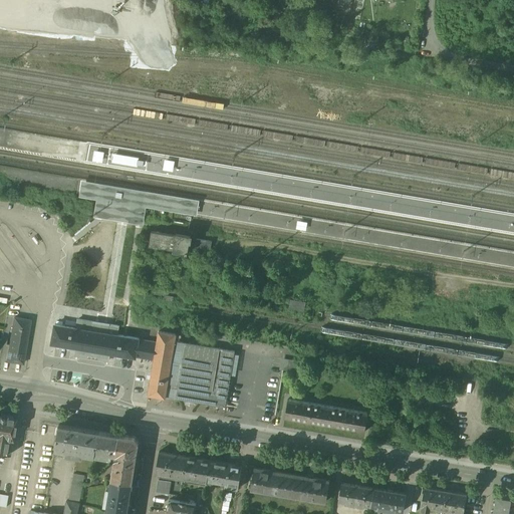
[(129,156),(113,154),(112,158),(111,163),(137,167),(137,165),(138,162),(138,160),(139,158),(129,156)]
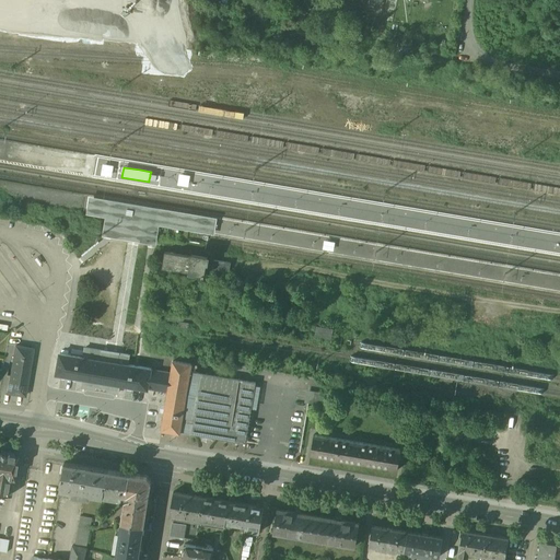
[(217,217),(89,196),(85,213),(105,217),(102,236),(155,244),(159,225),(214,234),(217,217)]
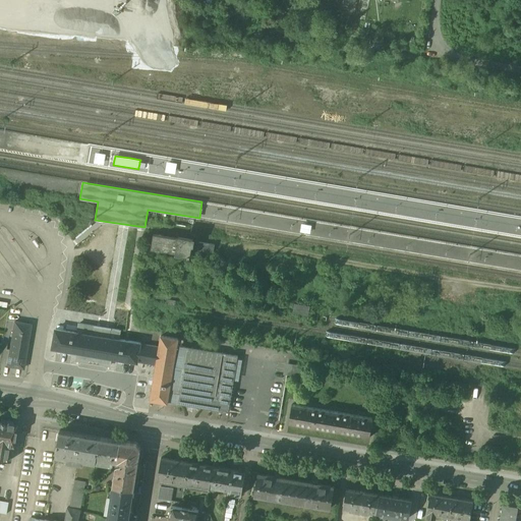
[(193,240),(153,234),(150,249),(184,254),(191,255),(193,240)]
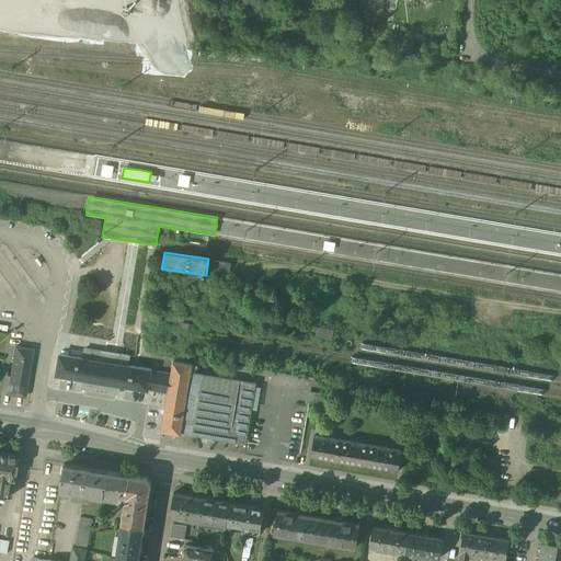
[(212,267),(228,268),(228,261),(212,260),(212,267)]
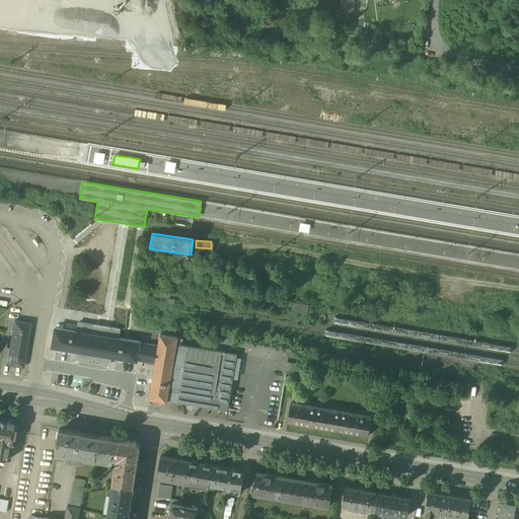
[(309,305),(293,302),(292,310),(308,313),(309,305)]
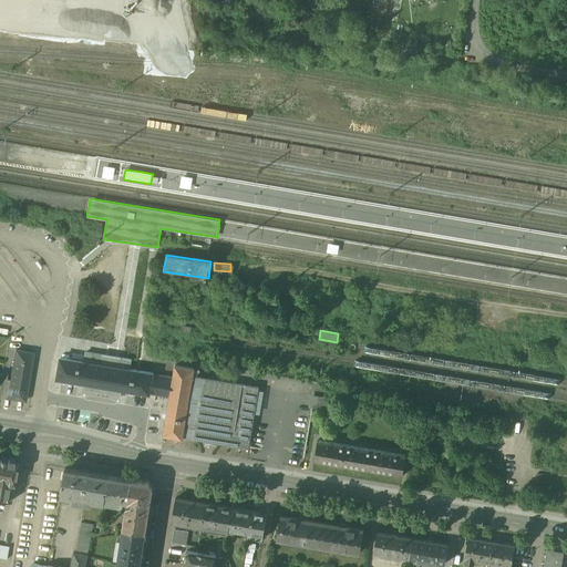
[(26,402),(32,353),(12,350),(7,400),(26,402)]
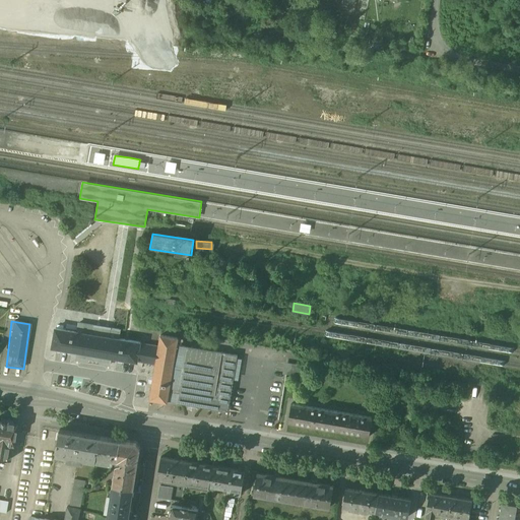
[(55,327),(52,348),(56,349),(76,353),(84,354),(104,358),(110,360),(142,365),(143,362),(156,364),(159,345),(113,337),(106,336),(77,331),(55,327)]
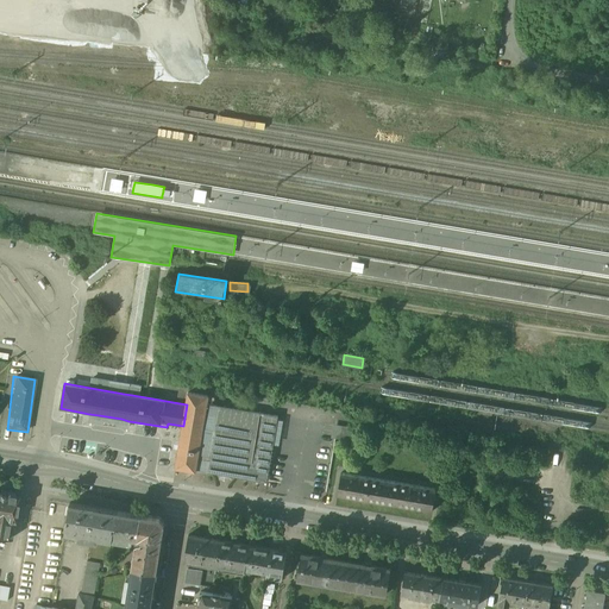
[(207,396),(188,394),(187,405),(183,426),(176,468),(195,471),(196,469),(207,405),(207,396)]
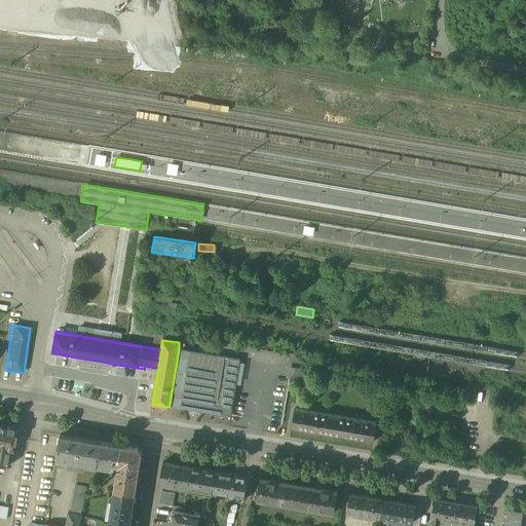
[(245,360),(179,349),(170,405),(234,418),(245,360)]
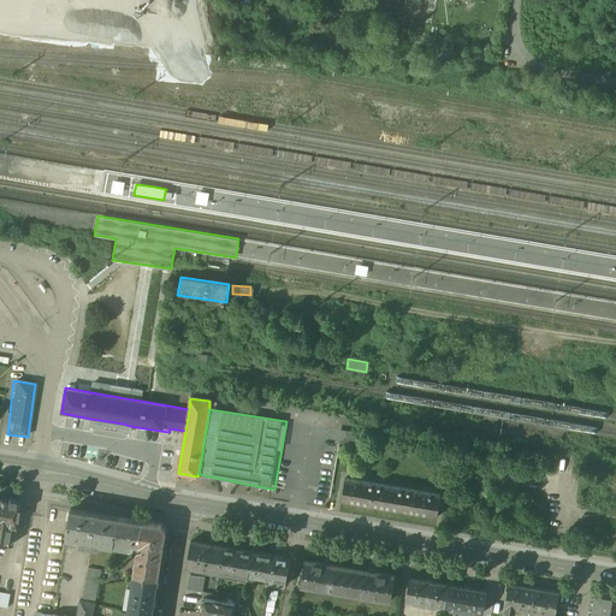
[(130,426),(90,419),(88,427),(129,434),(130,426)]
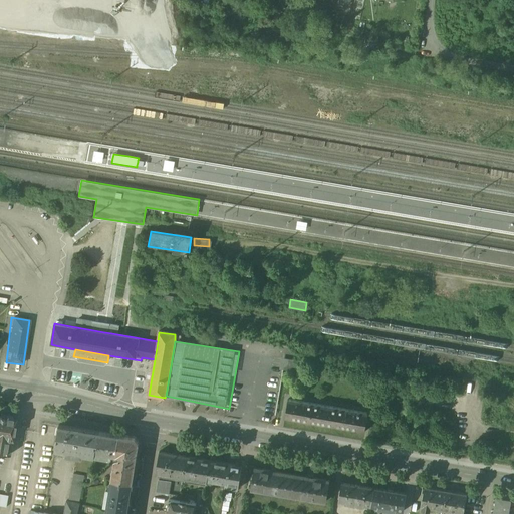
[(456,394),(413,387),(410,408),(452,415),(456,394)]
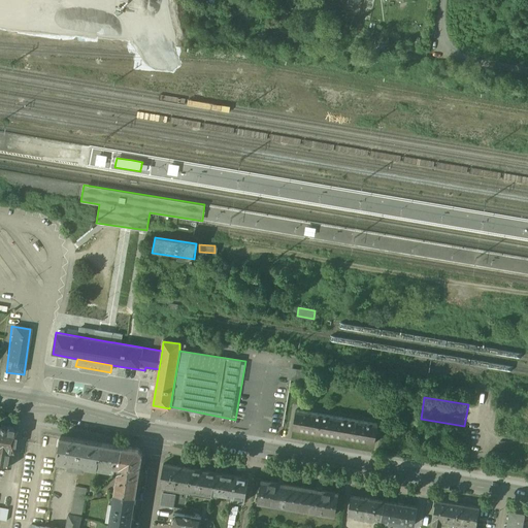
[(300,409),(296,431),(375,446),(380,424),(300,409)]
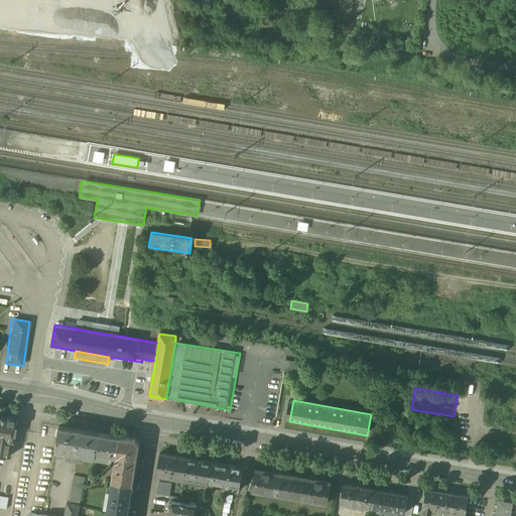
[(14,418),(0,415),(0,454),(9,456),(14,418)]
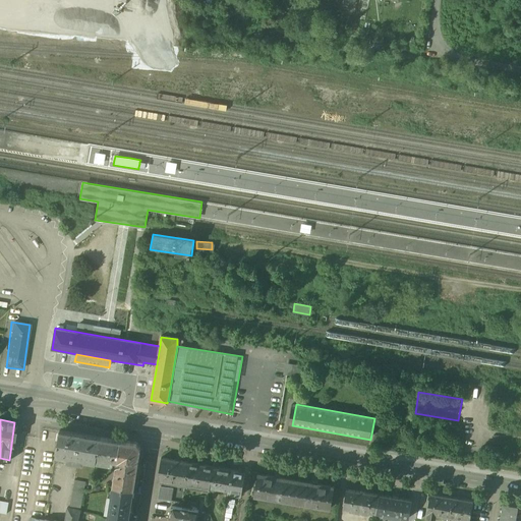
[(101,436),(59,429),(55,456),(96,463),(97,460),(101,436)]
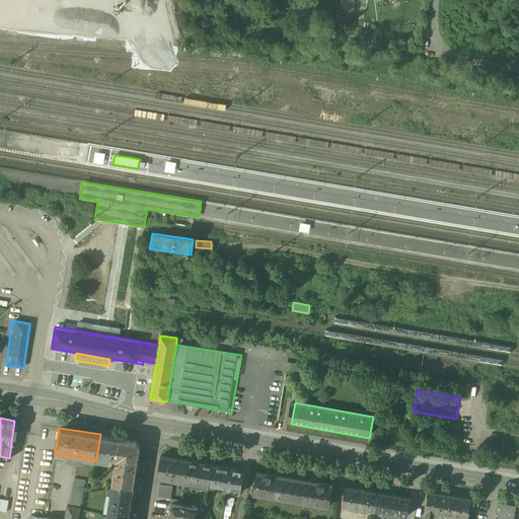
[(120,438),(100,434),(96,458),(112,461),(113,460),(114,457),(118,458),(120,438)]
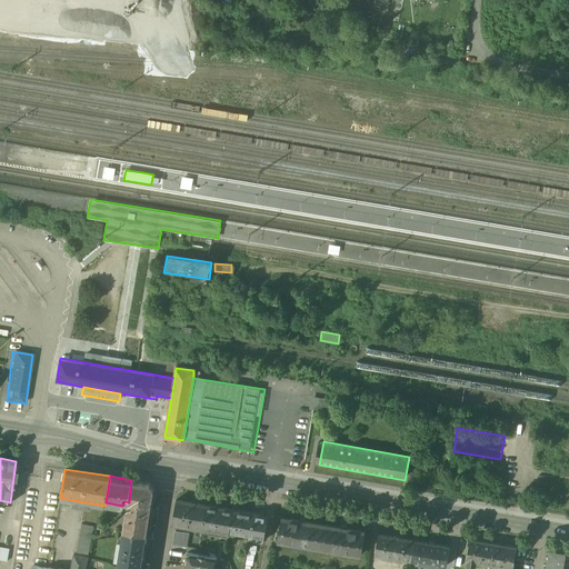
[(150,483),(131,480),(129,502),(132,502),(132,505),(128,506),(125,530),(147,533),(153,489),(150,483)]
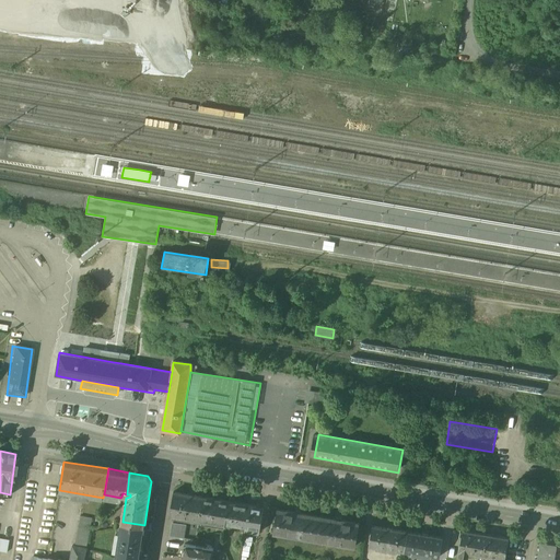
[(203,497),(174,491),(170,515),(199,521),(203,497)]
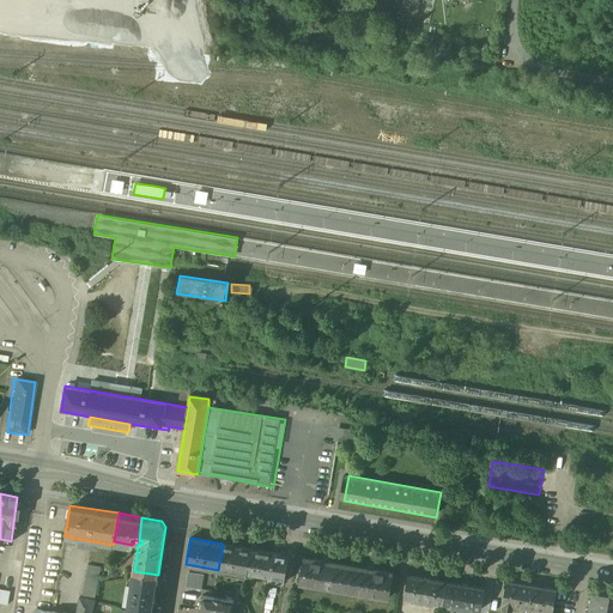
[(252,548),(223,544),(218,570),(248,575),(248,574),(252,548)]
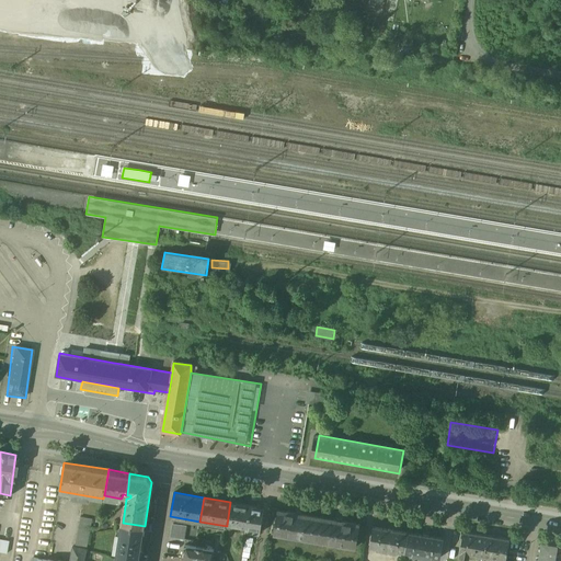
[(250,505),(230,502),(227,525),(245,528),(250,505)]
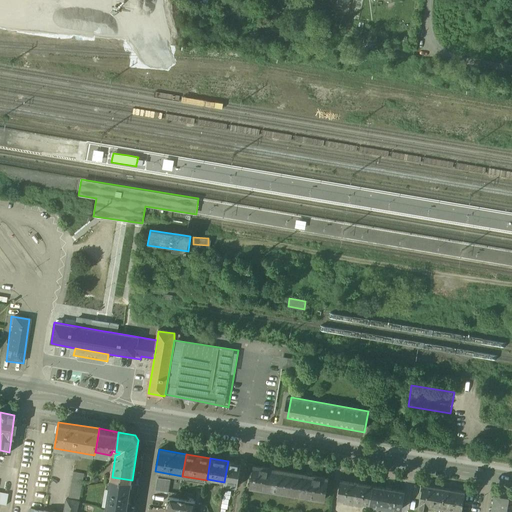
[(240,464),(228,461),(224,482),(224,485),(236,487),(240,464)]
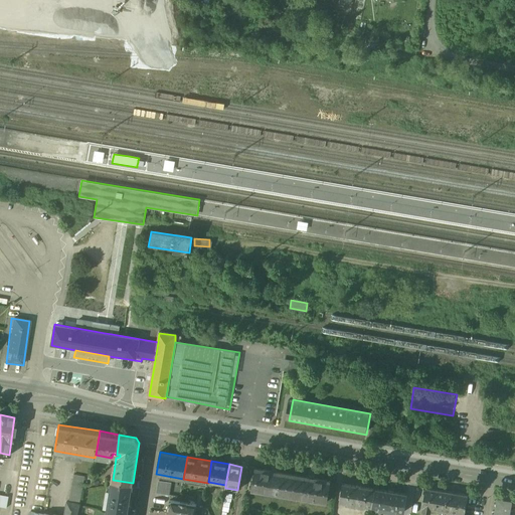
[(310,475),(258,466),(253,489),(327,502),(332,479),(310,475)]
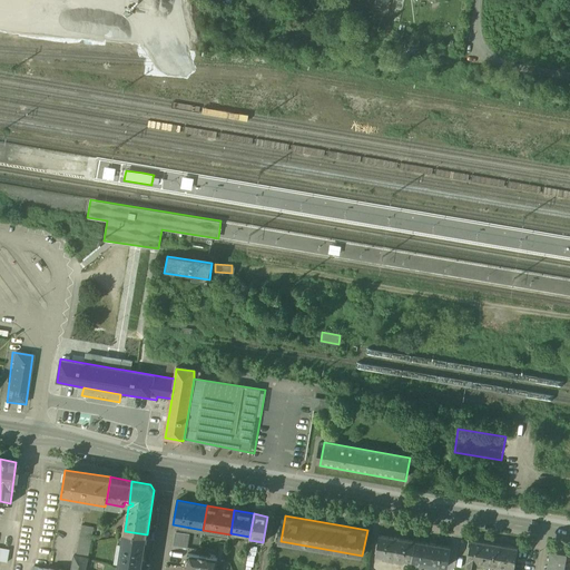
[(68,569),(35,563),(32,569),(89,569),(98,526),(85,522),(78,554),(75,553),(71,569),(68,569)]
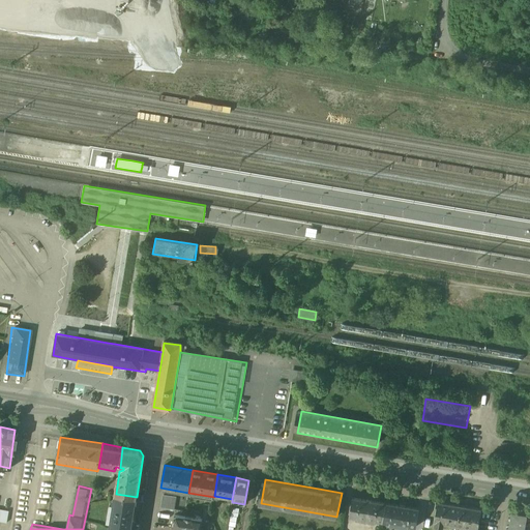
[(389,499),(355,493),(351,516),(384,522),(389,499)]
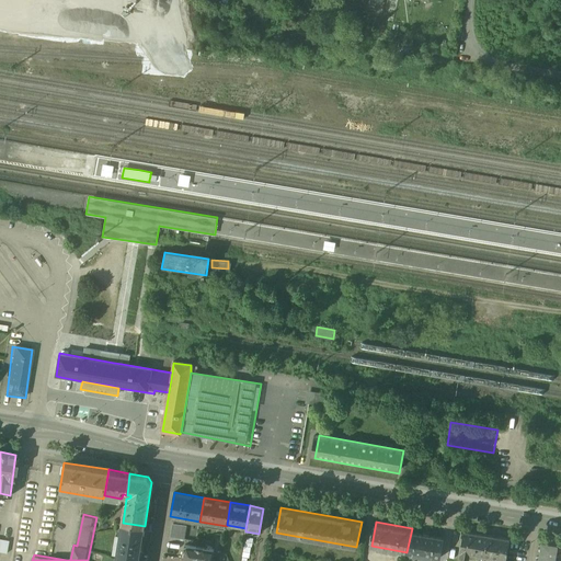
[(145,526),(123,523),(116,560),(125,560),(138,560),(140,554),(145,526)]
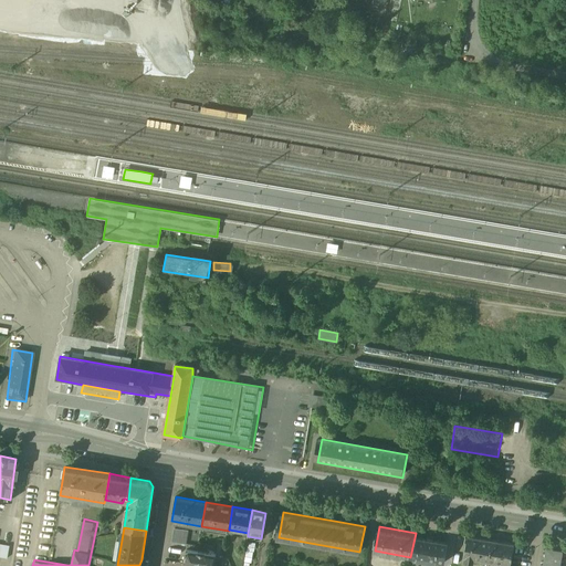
[(451,540),(416,533),(410,557),(447,564),(451,540)]
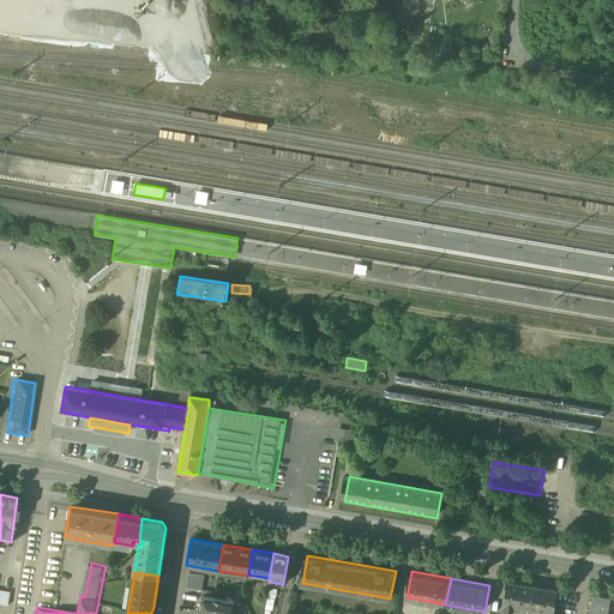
[(534,585),(506,581),(506,582),(505,582),(504,589),(505,589),(503,603),(504,605),(503,609),(513,612),(515,606),(529,609),(534,585)]
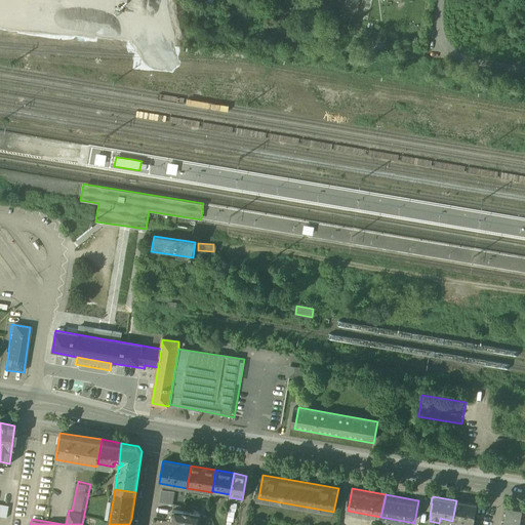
[(477,503),(456,500),(452,521),(474,524),(477,503)]
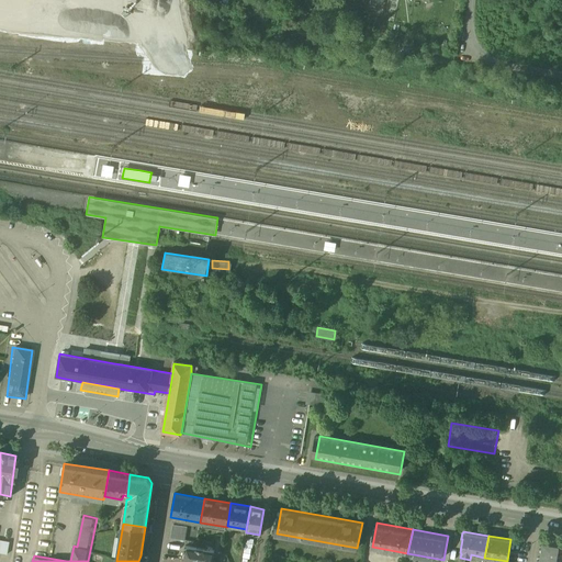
[(0,538),(0,552),(8,553),(9,540),(0,538)]
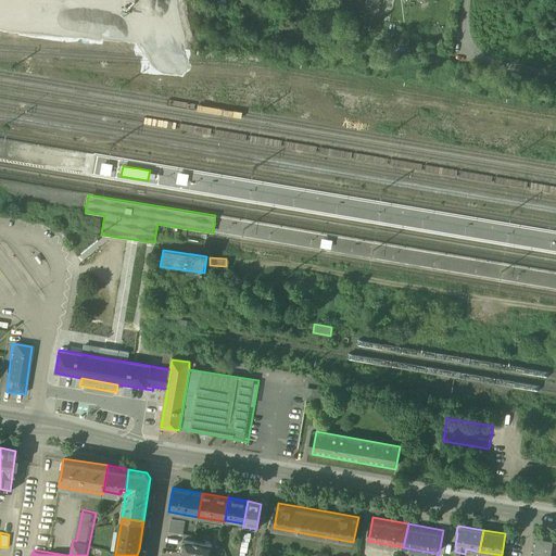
[(554,555),(555,545),(555,540),(540,538),(535,555),(554,555)]
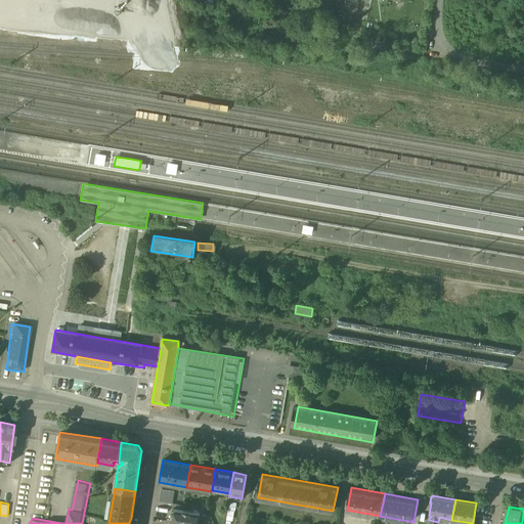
[(198,523),(200,514),(172,510),(171,522),(173,522),(186,523),(198,523)]
